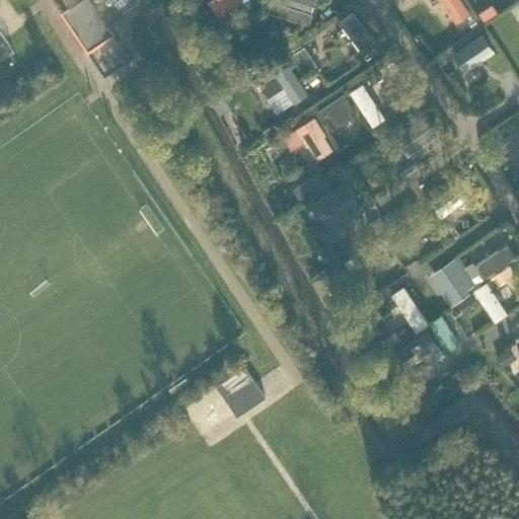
[(87,50),(113,32),(105,23),(140,0),(139,0),(66,0),(70,6),(62,11),(87,50)]
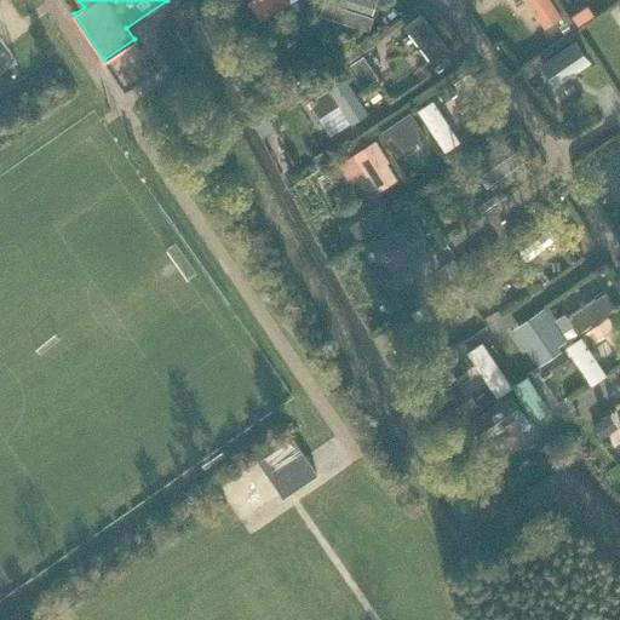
[(256,0),(267,16),(291,0),(256,0)]
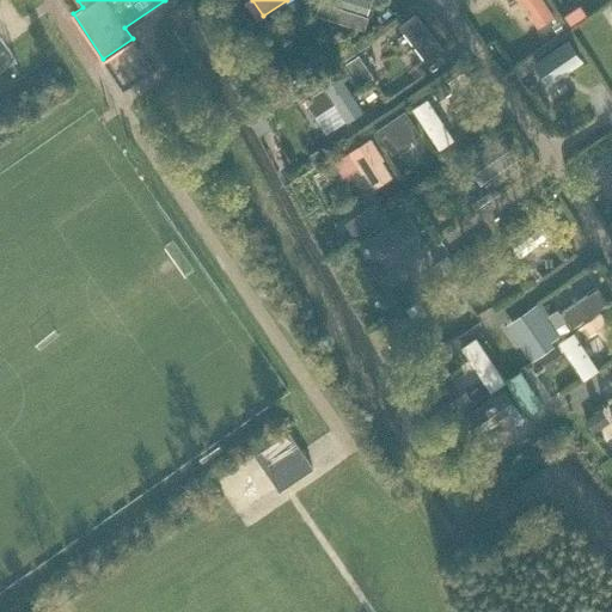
[(372,0),(318,0),(318,1),(366,18),(372,0)]
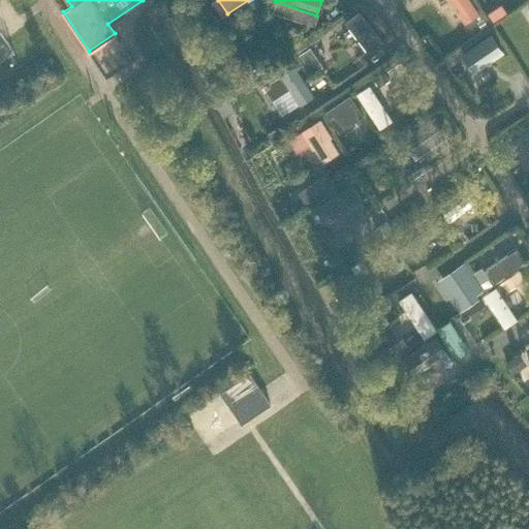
[(472,0),(448,0),(464,22),(480,10),(472,0)]
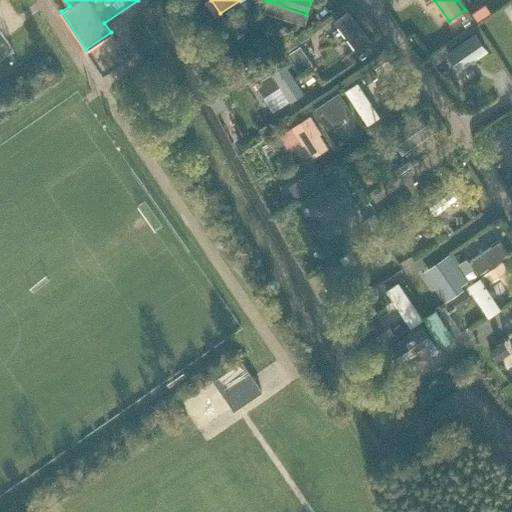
[(482,6),(472,13),(477,21),(488,14),(482,6)]
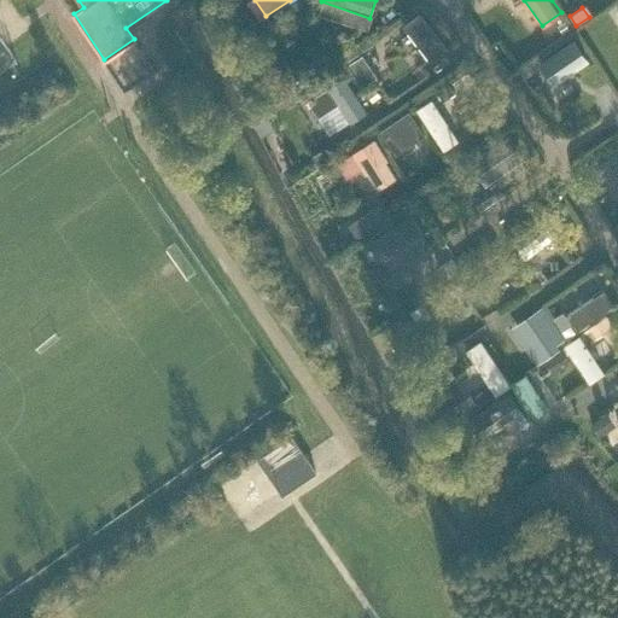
[(243,9),(233,19),(246,29),(255,18),(243,9)]
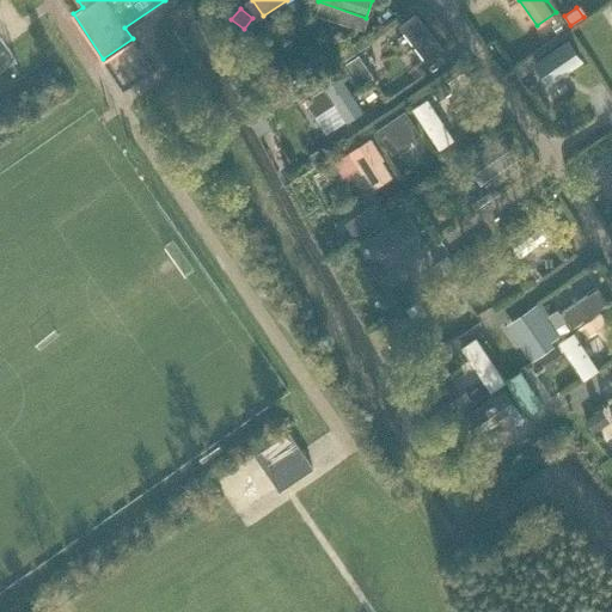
[(420,10),(402,23),(429,62),(447,50),(420,10)]
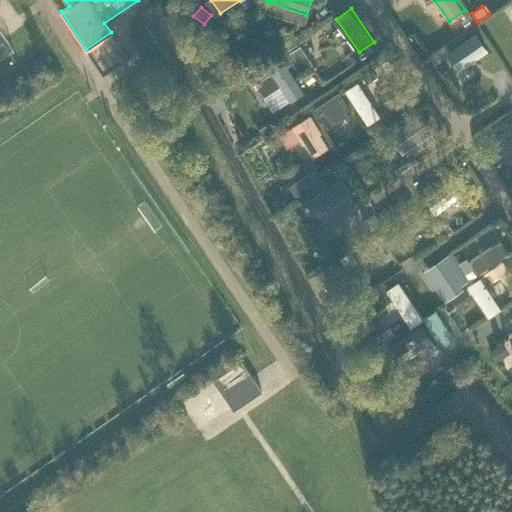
[(487,53),(474,34),(445,54),(458,73),(487,53)]
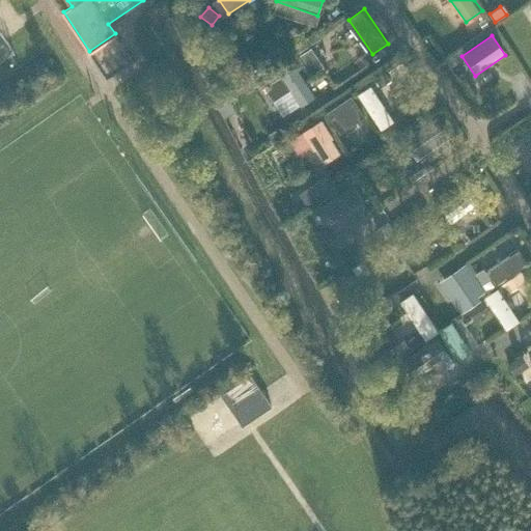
[(310,51),(301,57),(307,67),(312,75),(322,68),(310,51)]
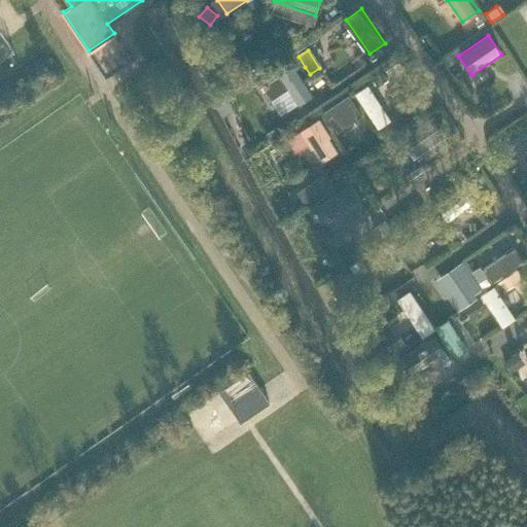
[(455,51),(443,61),(447,67),(459,59),(455,51)]
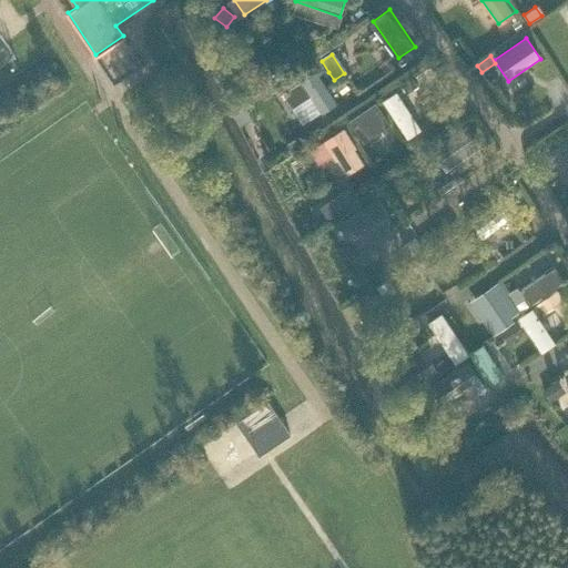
[(280,57),(257,71),(267,87),(290,72),(280,57)]
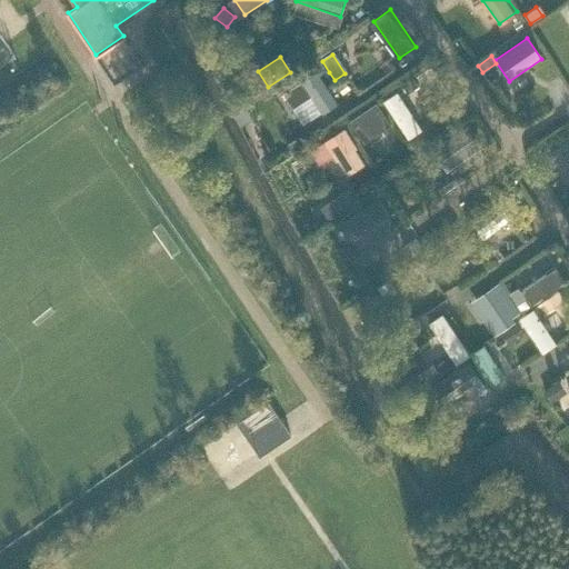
[(272,98),(286,117),(333,85),(320,65),(272,98)]
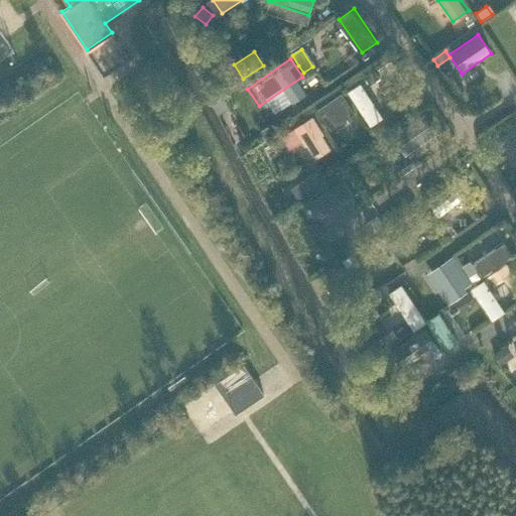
[(375,70),(364,76),(369,84),(379,78),(375,70)]
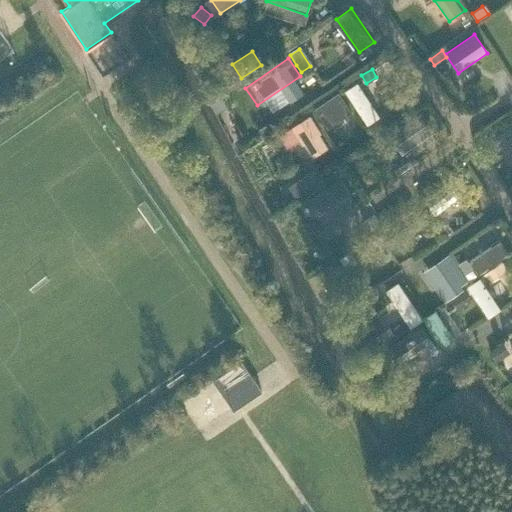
[(367,111),(351,87),(337,96),(354,120),(367,111)]
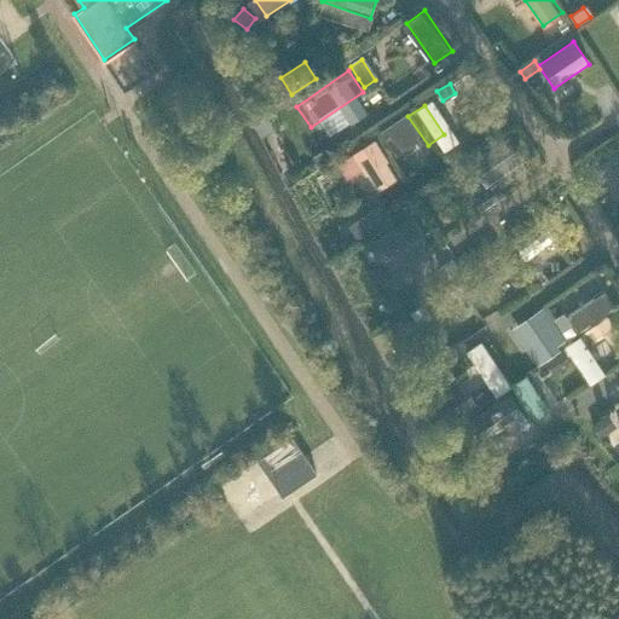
[(399,121),(382,133),(405,166),(422,154),(399,121)]
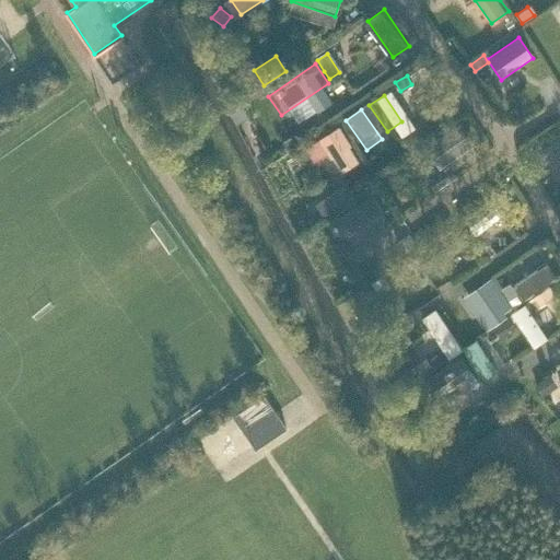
[(337,123),(316,137),(347,182),(368,167),(337,123)]
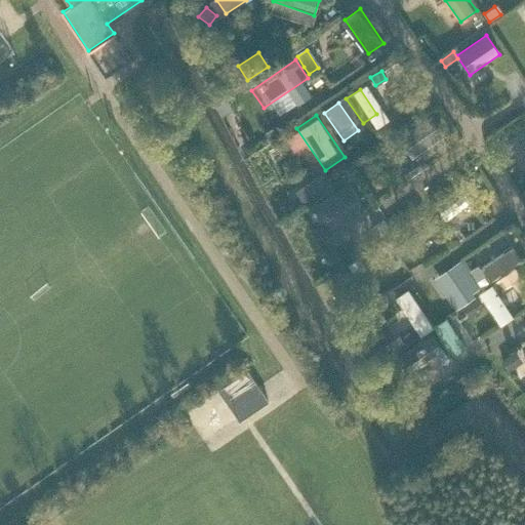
[(438,118),(404,142),(413,155),(447,131),(438,118)]
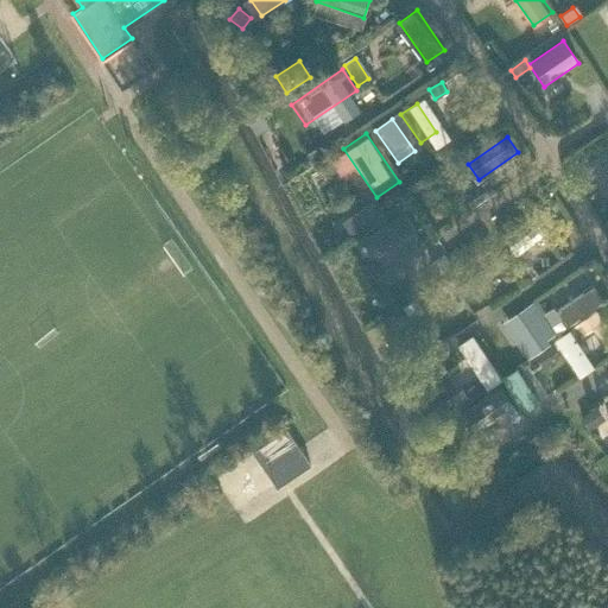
[(324,157),(335,150),(331,143),(324,141),(317,146),(324,157)]
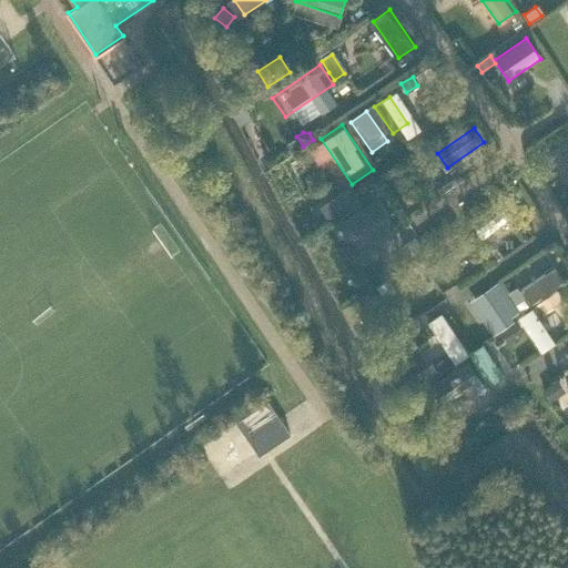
[(454,170),(434,184),(440,194),(462,180),(454,170)]
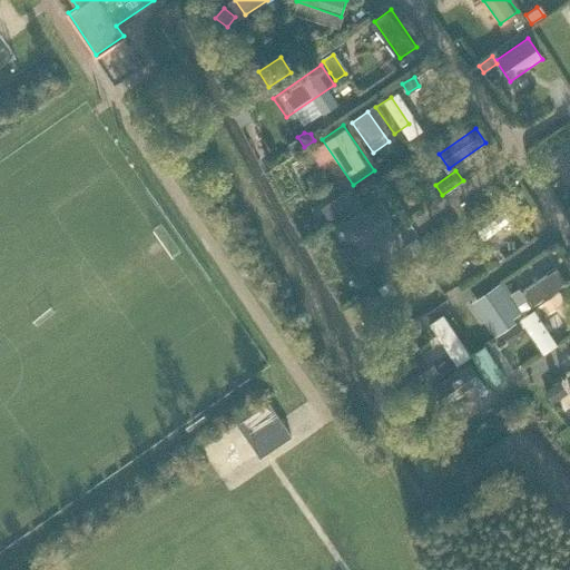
[(424,205),(403,174),(389,185),(409,215),(424,205)]
